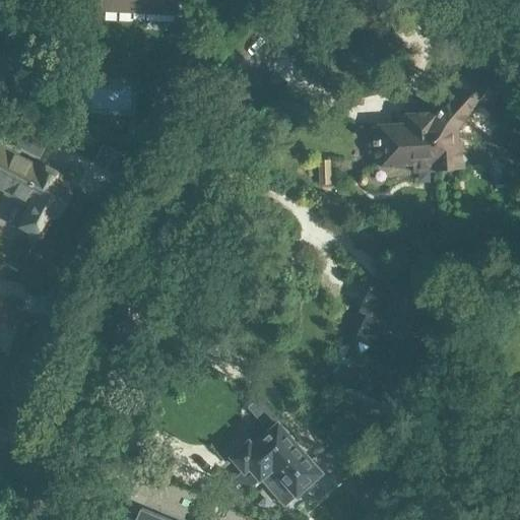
[(104,0),(104,10),(148,12),(177,13),(177,6),(177,0),(104,0)]
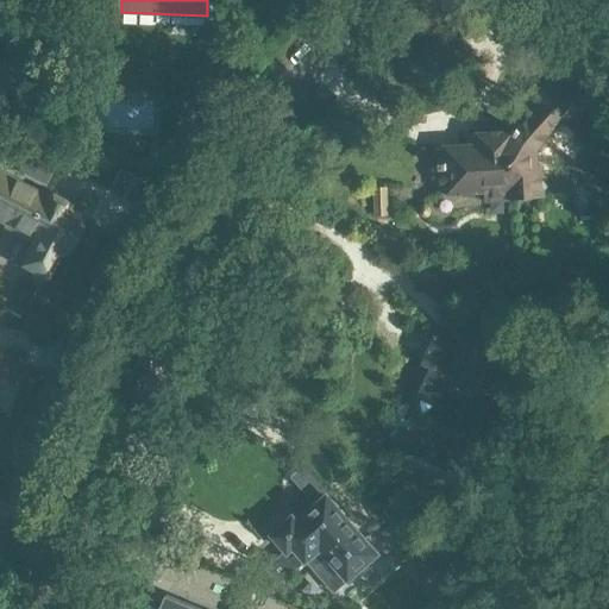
[(506,132),(510,196),(558,193),(557,173),(544,173),(542,165),(538,165),(538,149),(562,120),(566,125),(582,108),(551,77),(534,96),(544,105),(521,130),(518,127),(514,132),(506,132)]
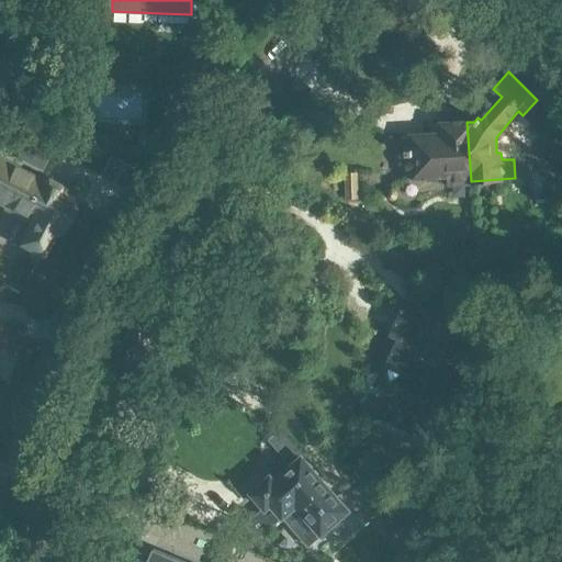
[(71,110),(85,110),(86,98),(72,98),(71,110)]
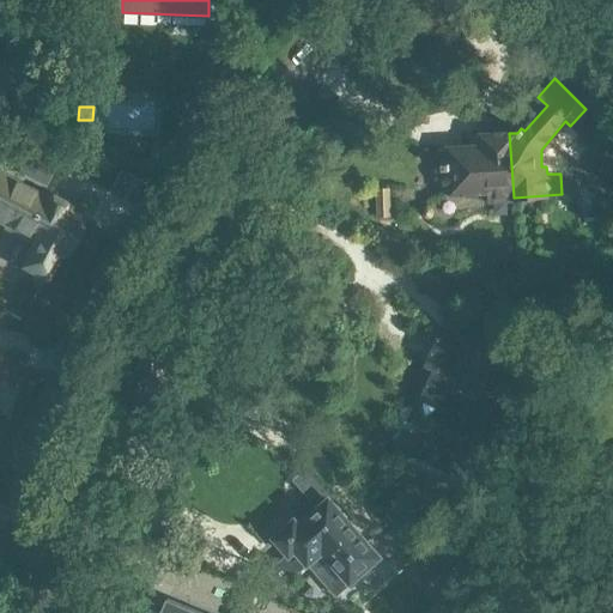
[(514,198),(509,133),(475,135),(477,147),(438,151),(439,169),(443,168),(443,170),(448,170),(450,194),(463,193),(489,190),(489,199),(514,198)]
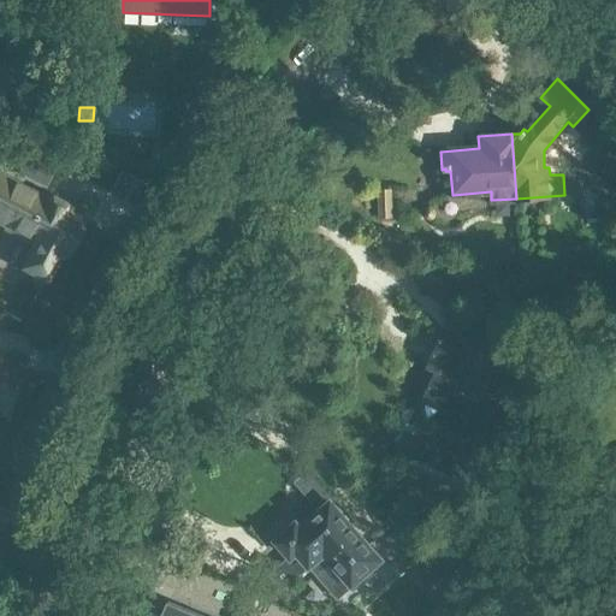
[(49,187),(60,165),(28,164),(23,173),(49,187)]
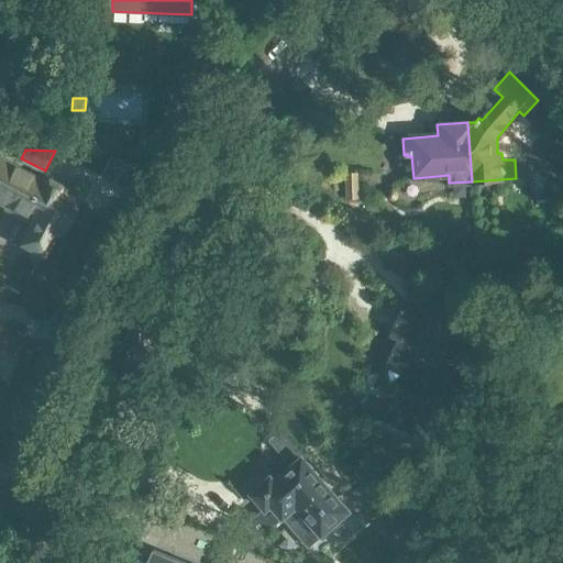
[(20,244),(43,256),(56,231),(62,233),(77,201),(62,194),(64,189),(29,170),(26,175),(0,162),(0,201),(7,205),(4,207),(32,221),(20,244)]
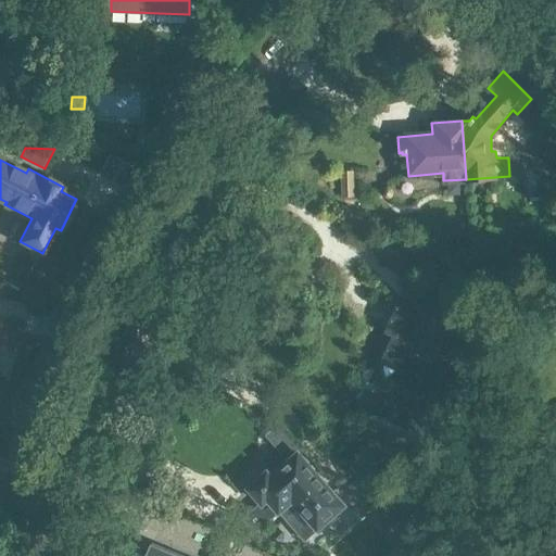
[(355,173),(344,173),(345,200),(356,200),(355,173)]
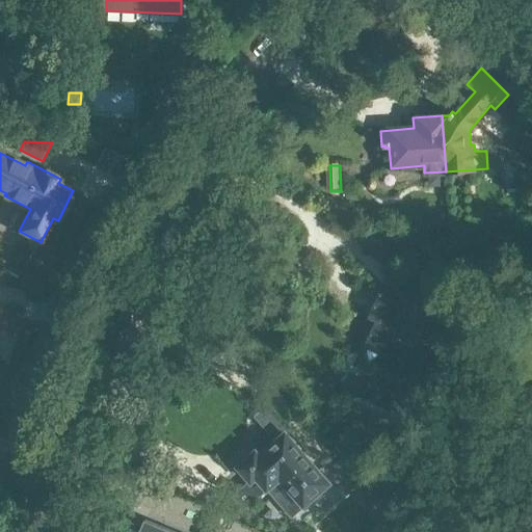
[(0,354),(6,356),(16,320),(0,316),(0,354)]
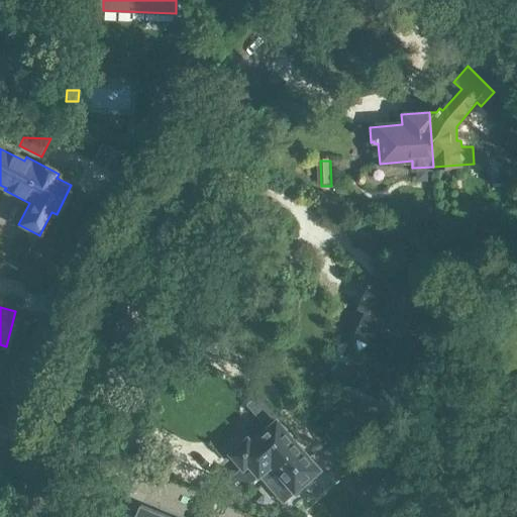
[(260,476),(297,442),(279,420),(253,442),(249,438),(232,453),(244,468),(226,483),(237,495),(257,478),(260,476)]
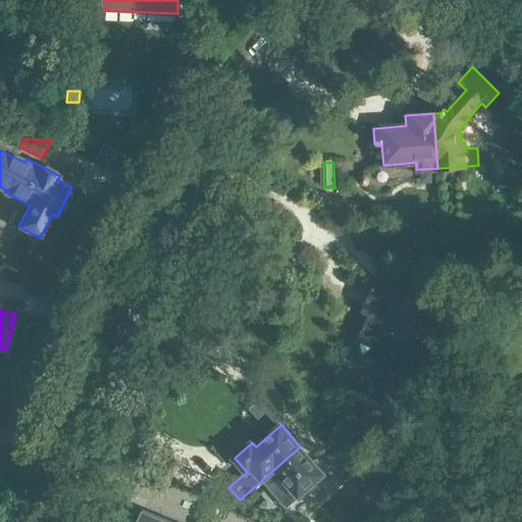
[(325,474),(300,447),(262,480),(286,508),(306,490),(309,493),(321,483),(318,480),(325,474)]
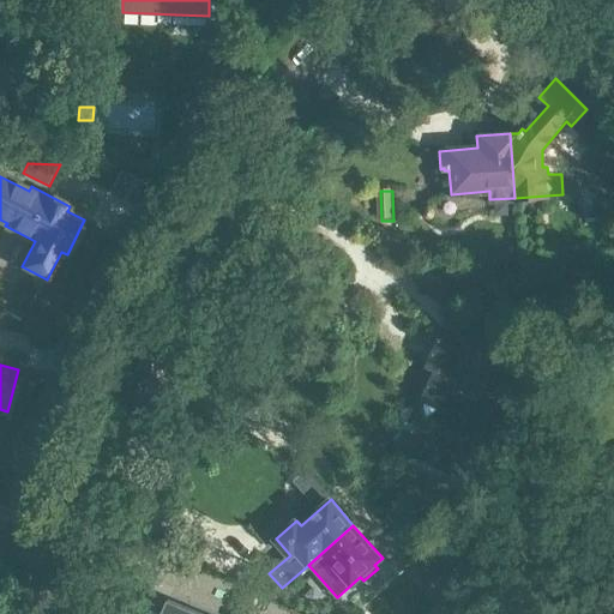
[(389,529),(379,536),(387,545),(396,537),(389,529)]
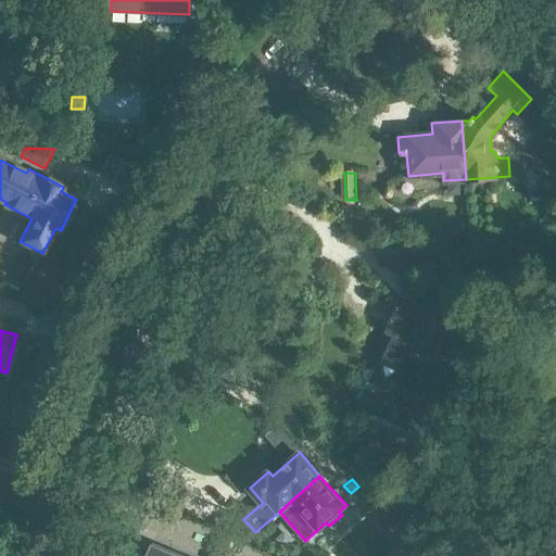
[(184,555),(152,543),(146,555),(144,555),(141,555),(140,555),(184,555)]
